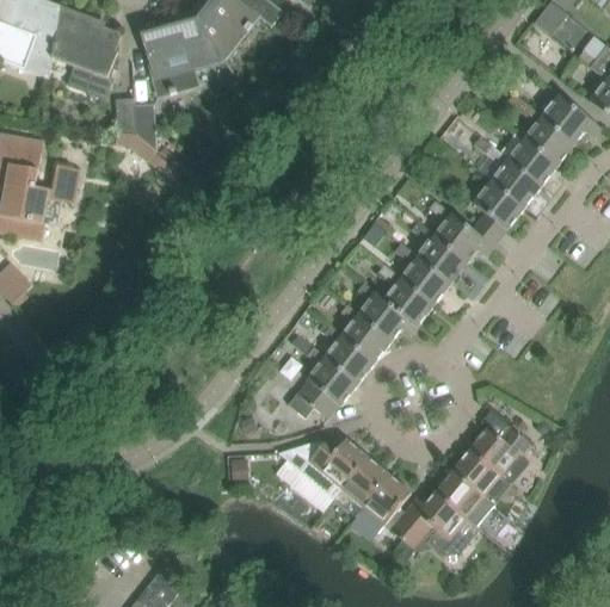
[(50,56),(61,5),(60,5),(57,10),(35,1),(35,0),(0,0),(0,59),(48,76),(51,56),(50,56)]
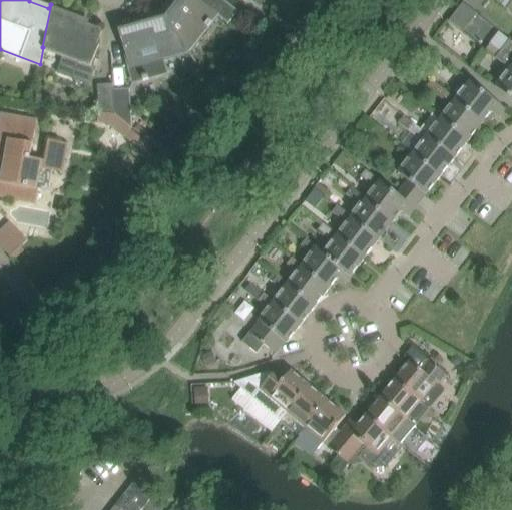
[(167,0),(160,9),(188,50),(198,37),(195,35),(205,22),(207,23),(211,18),(210,17),(214,12),(217,13),(227,21),(237,9),(225,0),(167,0)]
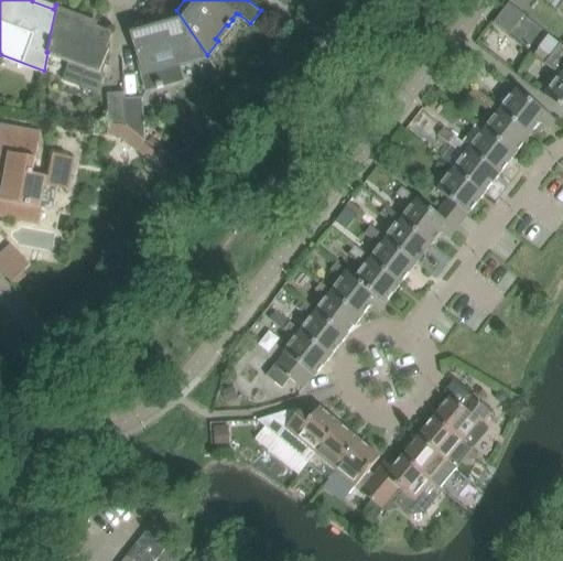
[(496,13),(491,20),(505,30),(520,10),(508,0),(506,0),(502,6),(496,13)]
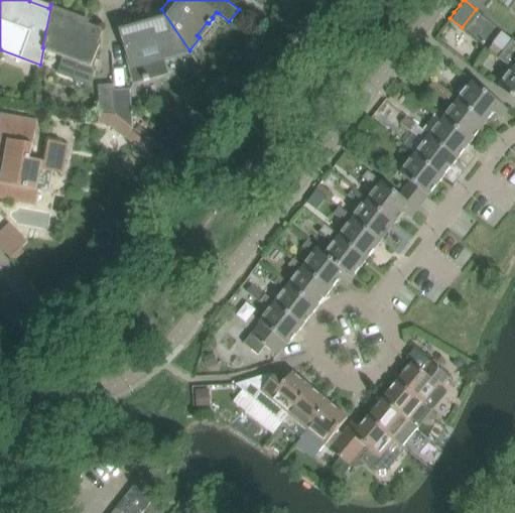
[(99,42),(96,41),(101,27),(77,18),(78,14),(51,4),(42,47),(43,47),(40,65),(43,48),(62,54),(56,73),(73,79),(76,71),(91,77),(95,66),(91,63),(99,42)]
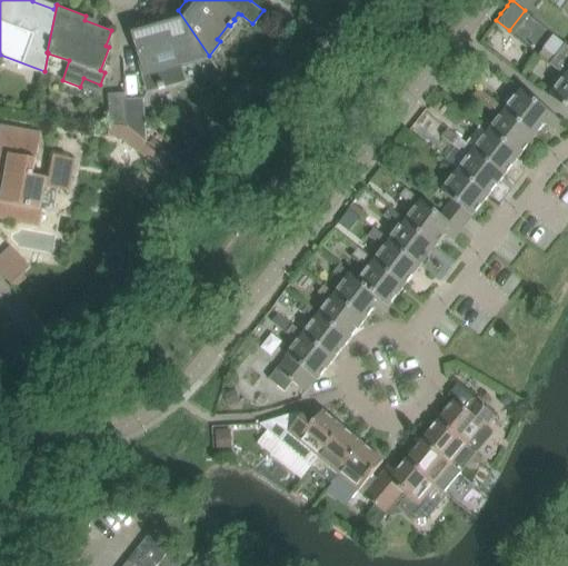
[(178,10),(153,17),(129,23),(147,88),(158,85),(158,87),(163,86),(163,83),(183,78),(179,63),(209,56),(178,10)]
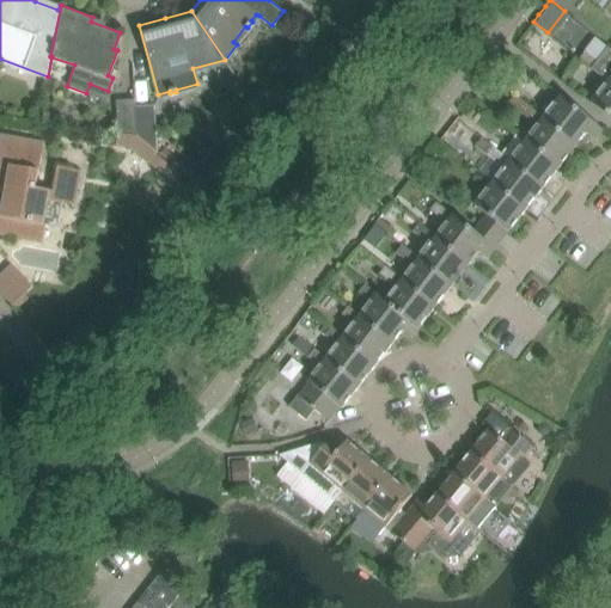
[(596,57),(590,66),(606,79),(610,83),(610,47),(606,44),(596,57)]
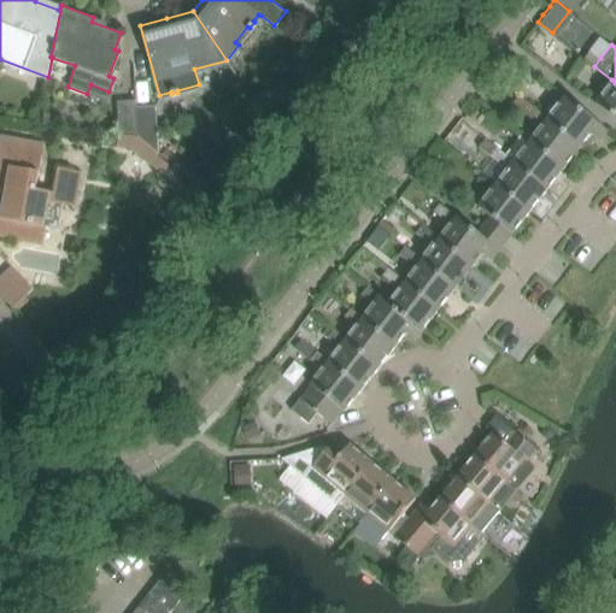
[(582,58),(594,66),(600,58),(588,49),(582,58)]
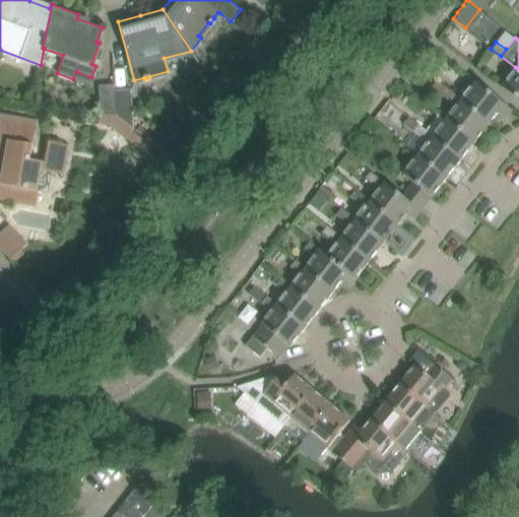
[(518,70),(515,67),(501,85),(518,100),(518,70)]
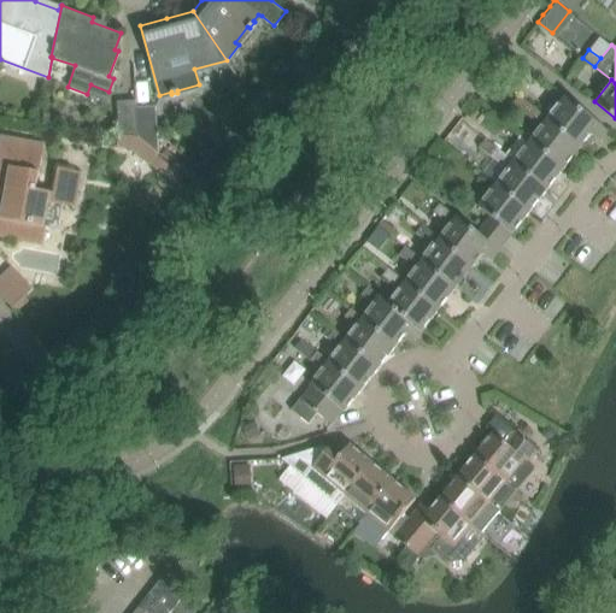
[(511,101),(523,111),(531,102),(518,93),(511,101)]
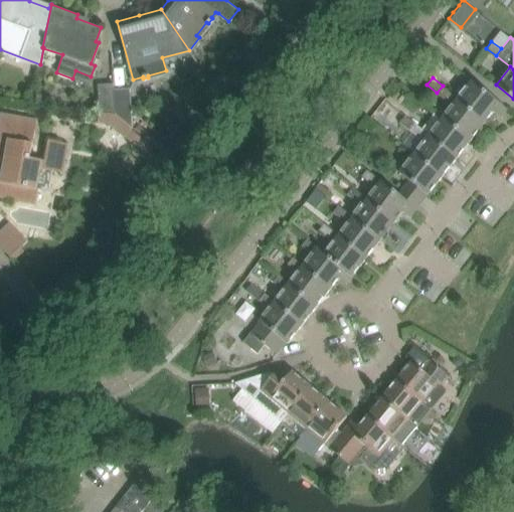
[(500,116),(506,107),(471,78),(456,98),(485,120),(492,110),(500,116)]
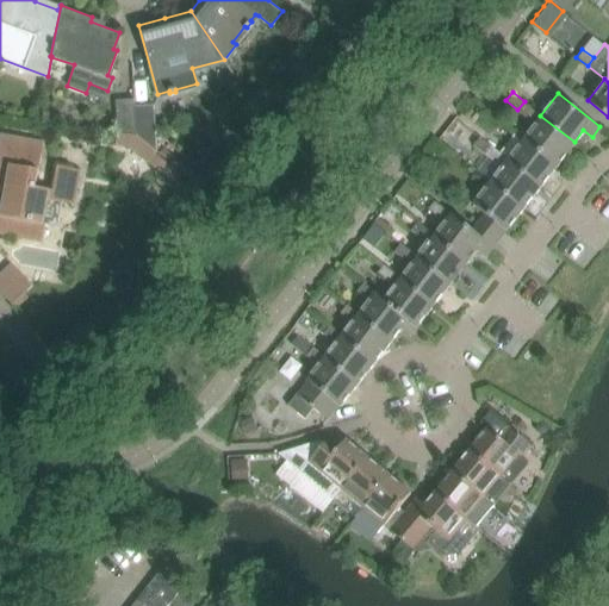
[(117,130),(135,132),(134,97),(115,98),(117,130)]
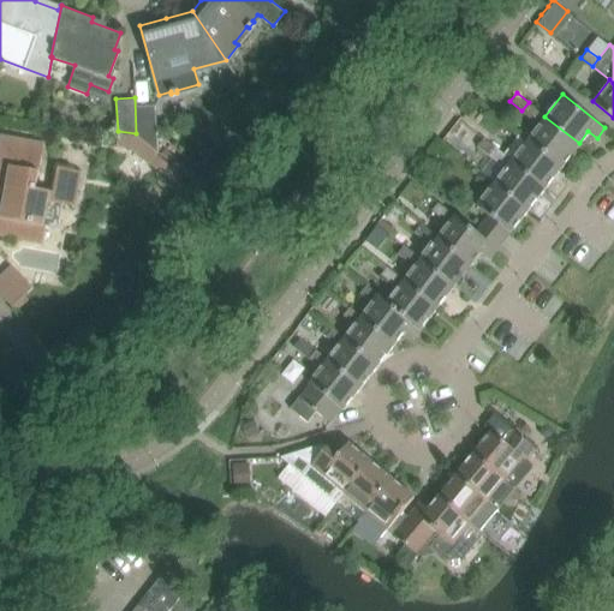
[(135,97),(136,133),(138,135),(158,150),(154,103),(136,105),(135,97)]
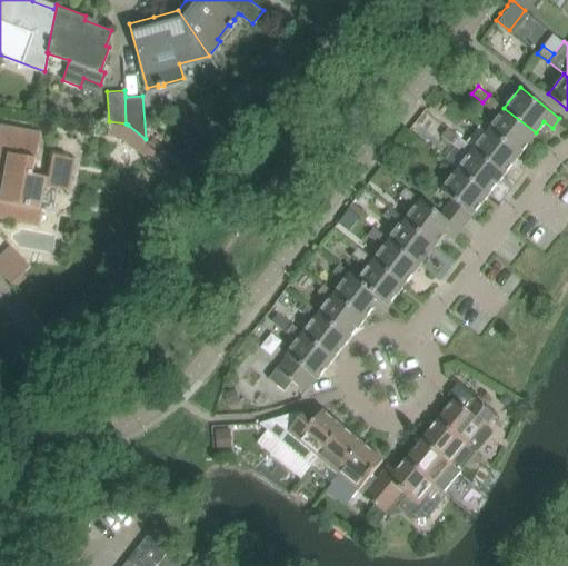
[(500,103),(489,95),(482,102),(494,111),(500,103)]
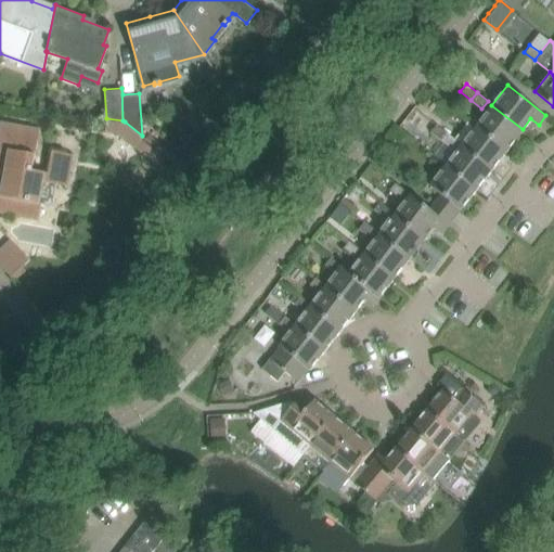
[(523,129),(491,105),(476,125),(506,149),(523,129)]
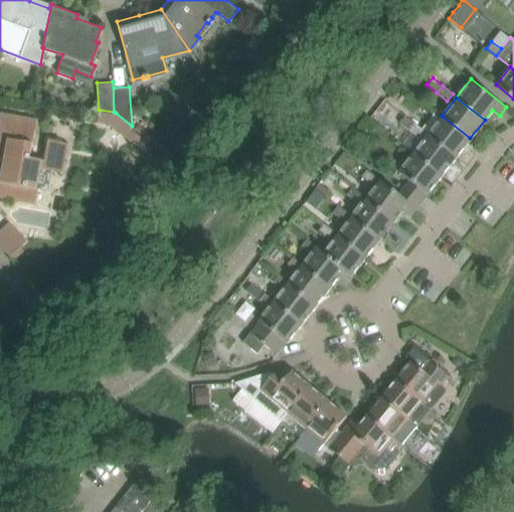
[(98,121),(108,123),(116,113),(114,112),(99,110),(98,121)]
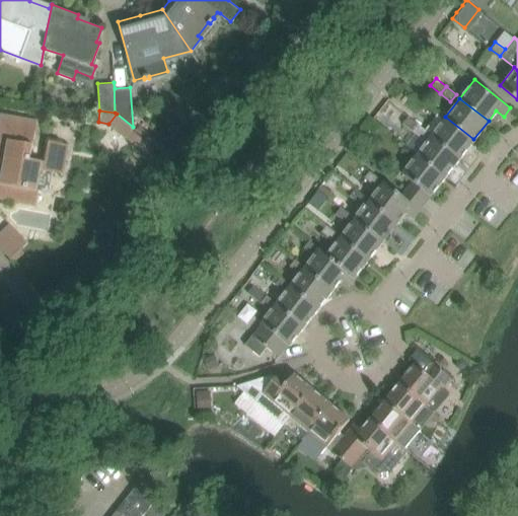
[(37,119),(0,112),(0,153),(4,154),(0,176),(0,198),(34,205),(38,189),(48,191),(52,170),(63,172),(68,143),(48,139),(45,160),(33,158),(34,152),(30,152),(37,119)]
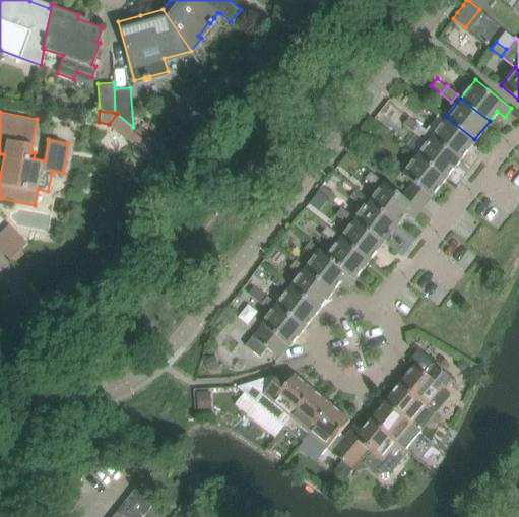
[(117,114),(109,124),(125,136),(133,127),(117,114)]
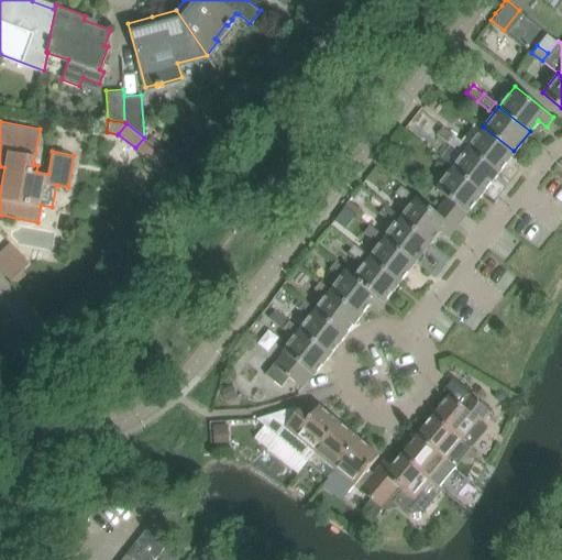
[(436,132),(447,141),(453,133),(442,124),(436,132)]
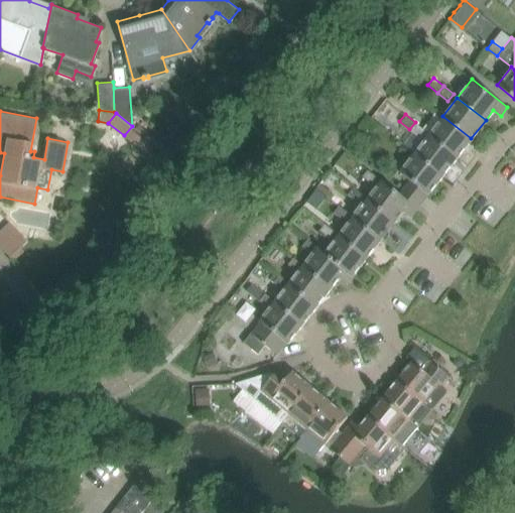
[(457,157),(471,138),(442,116),(427,134),(457,157)]
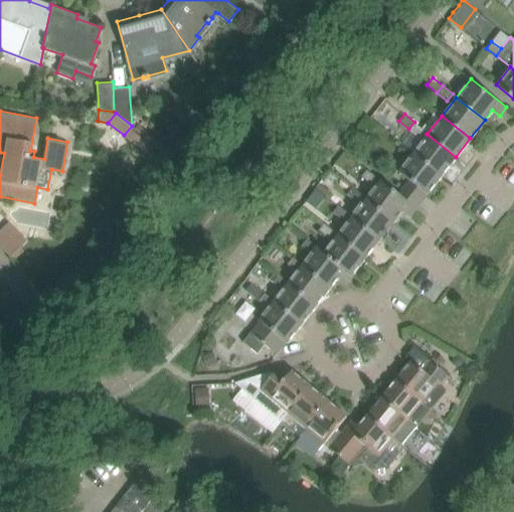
[(424,130),(414,122),(408,129),(418,137),(424,130)]
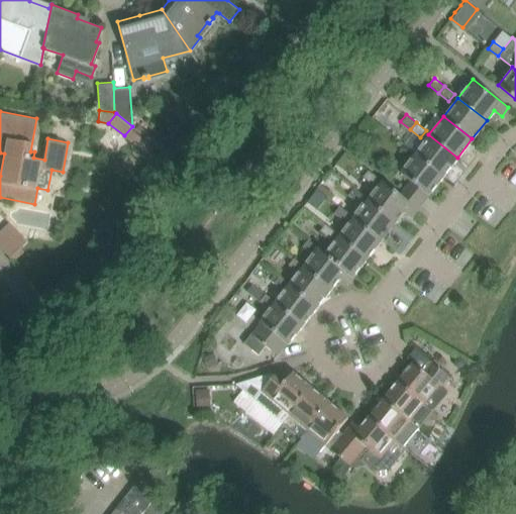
[(457,158),(428,134),(414,153),(442,176),(457,158)]
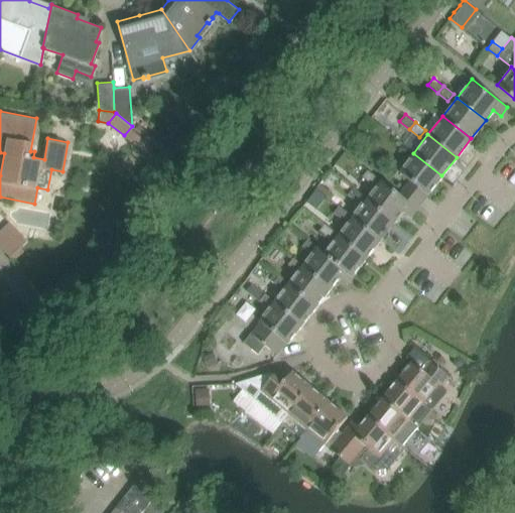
[(441,175),(413,153),(399,171),(408,178),(402,186),(398,193),(399,193),(398,194),(416,207),(417,207),(419,204),(421,202),(441,175)]
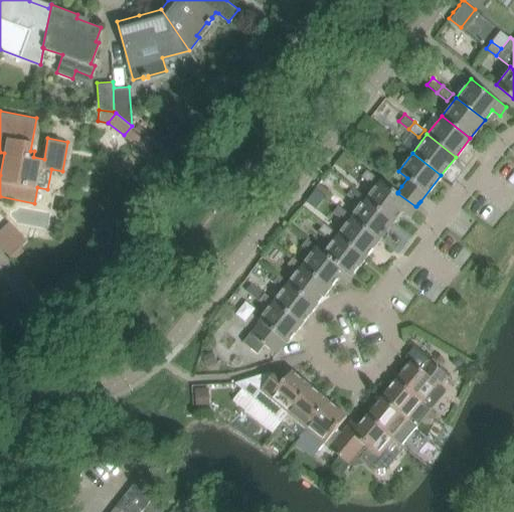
[(370,183),(376,176),(366,168),(360,175),(370,183)]
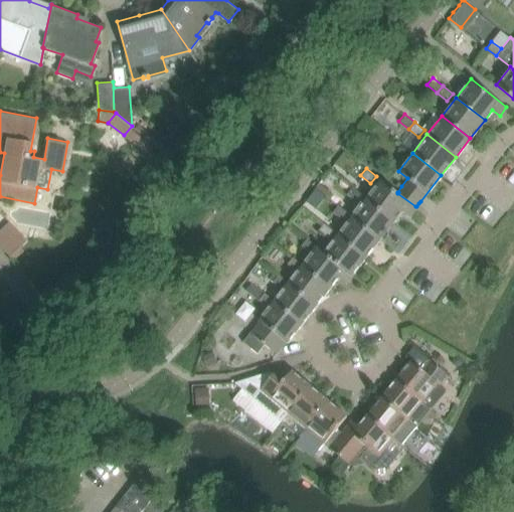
[(380,179),(379,179),(366,197),(394,219),(402,210),(409,215),(415,207),(416,206),(415,206),(397,193),(398,192),(397,192),(396,192),(380,179)]
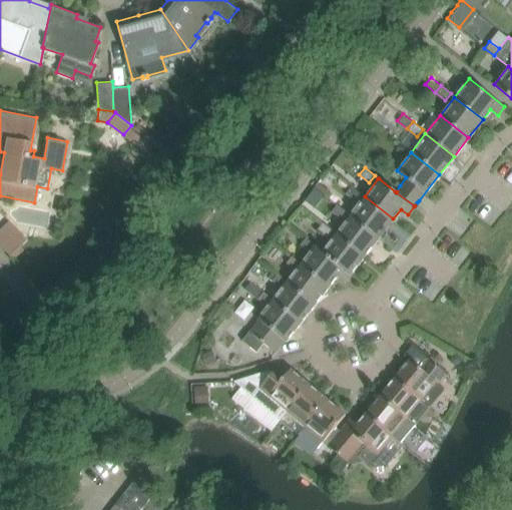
[(318,179),(314,185),(328,196),(333,190),(318,179)]
